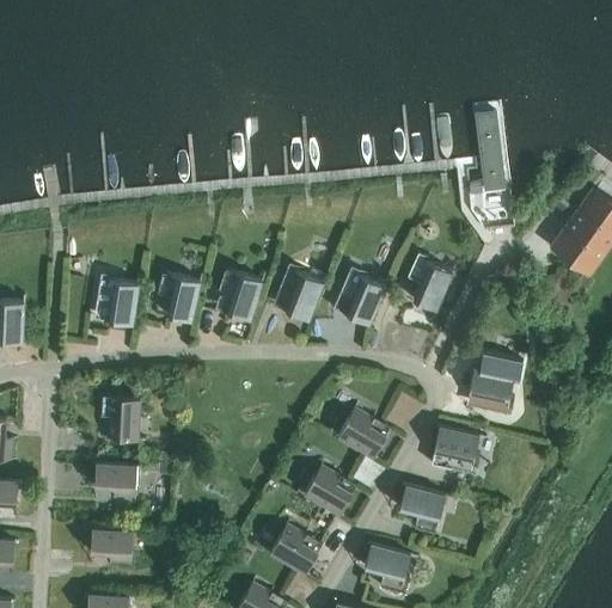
[(496,110),(475,112),(484,188),(505,185),(496,110)]
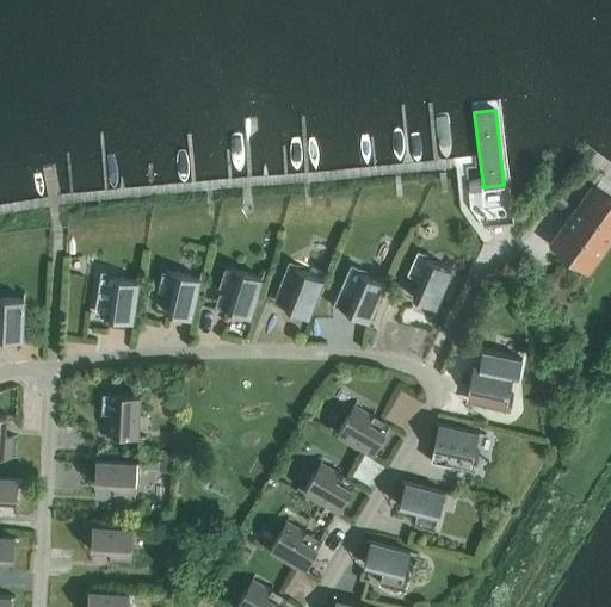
[(482,181),(470,184),(471,190),(471,193),(477,193),(483,192),(482,181)]
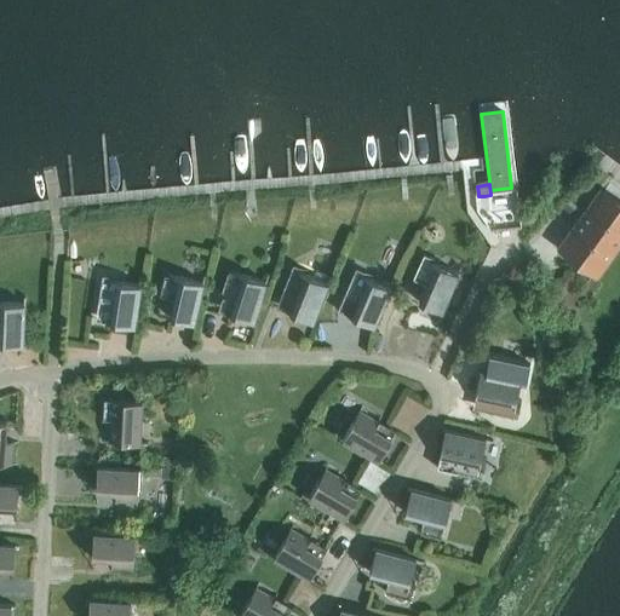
[(597,272),(619,240),(619,211),(602,199),(564,248),(597,272)]
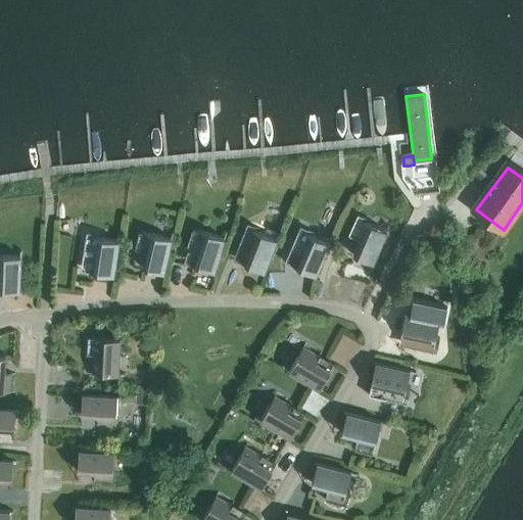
[(368,226),(357,221),(349,238),(361,242),(359,246),(353,257),(372,266),(371,268),(372,269),(389,228),(388,228),(386,233),(368,225),(368,226)]
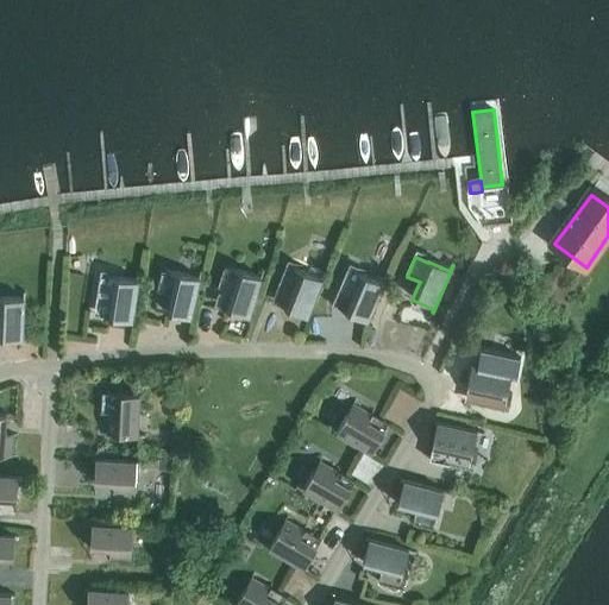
[(301,272),(287,268),(280,288),(293,292),(290,297),(284,310),(307,319),(306,322),(307,322),(326,275),(324,275),(321,281),(301,272)]
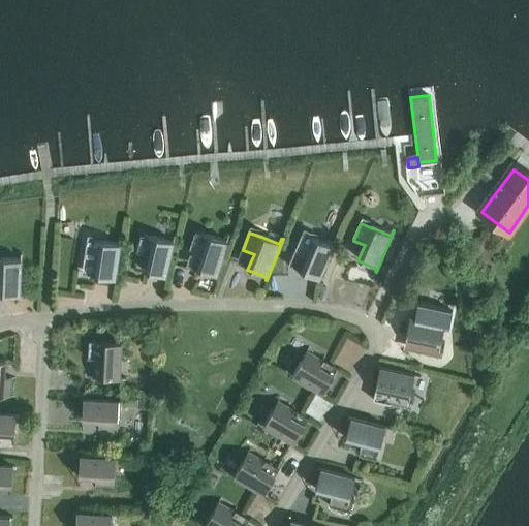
[(208,238),(195,234),(190,251),(201,255),(200,259),(196,272),(216,277),(215,280),(216,280),(229,238),(228,238),(226,243),(208,237),(208,238)]
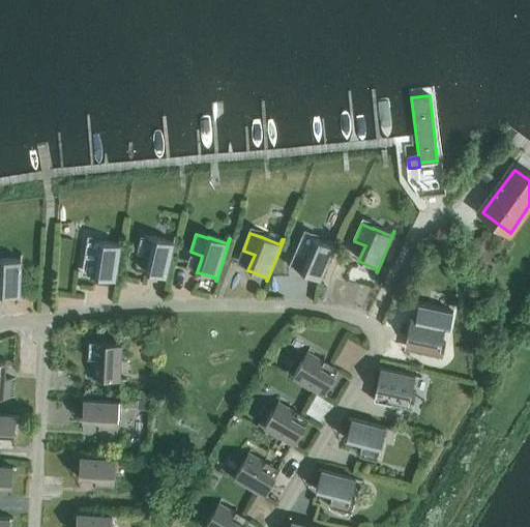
[(303,236),(290,269),(319,282),(318,284),(319,285),(336,243),(335,243),(333,249),(316,240),(315,241),(303,236)]
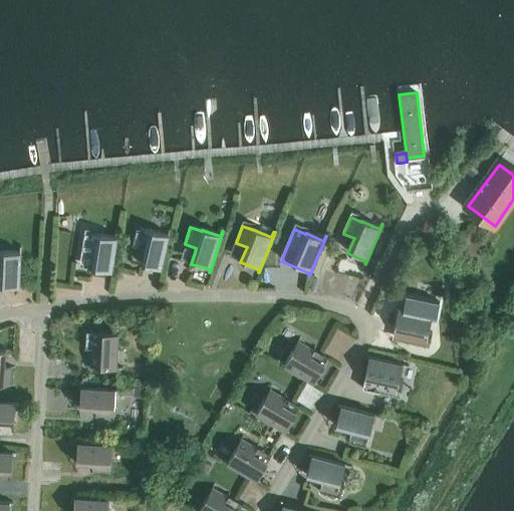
[(432,245),(436,236),(420,229),(416,237),(432,245)]
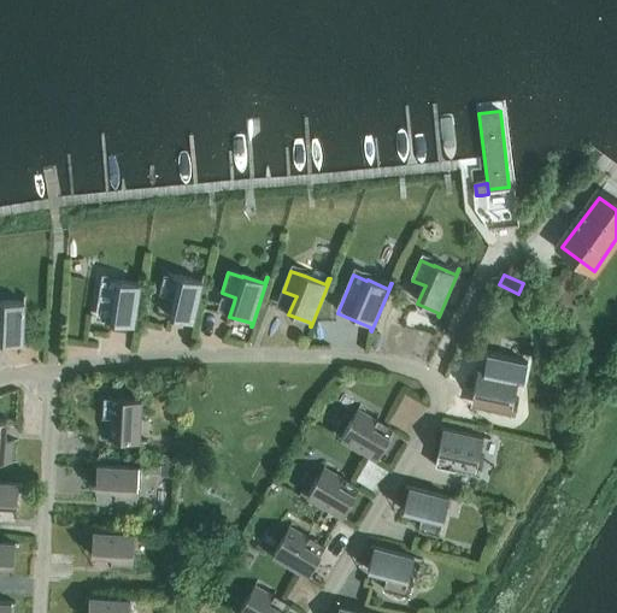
[(180,280),(165,276),(160,298),(174,300),(172,305),(169,319),(192,325),(192,328),(193,329),(205,277),(204,277),(201,284),(180,278),(180,280)]
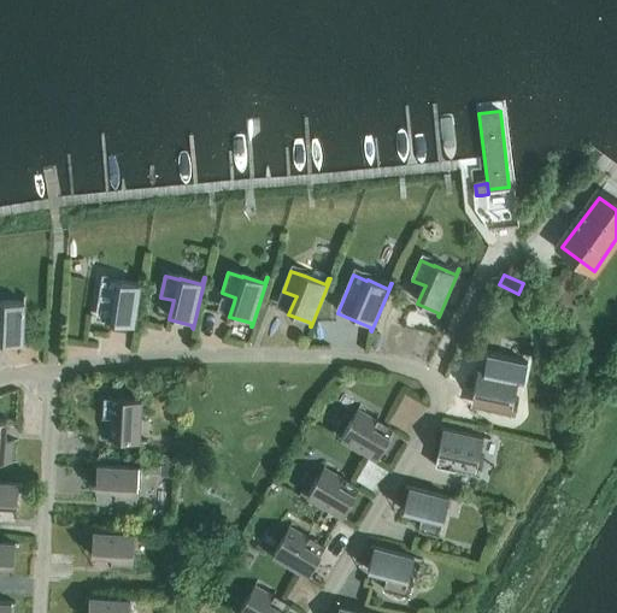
[(585,299),(595,286),(587,280),(577,294),(585,299)]
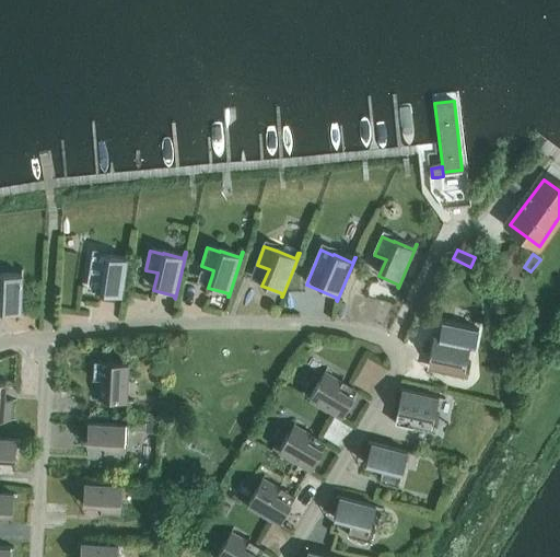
[(120,301),(121,302),(129,255),(128,255),(127,260),(106,257),(106,258),(93,256),(90,276),(103,278),(102,282),(100,296),(120,299),(120,301)]
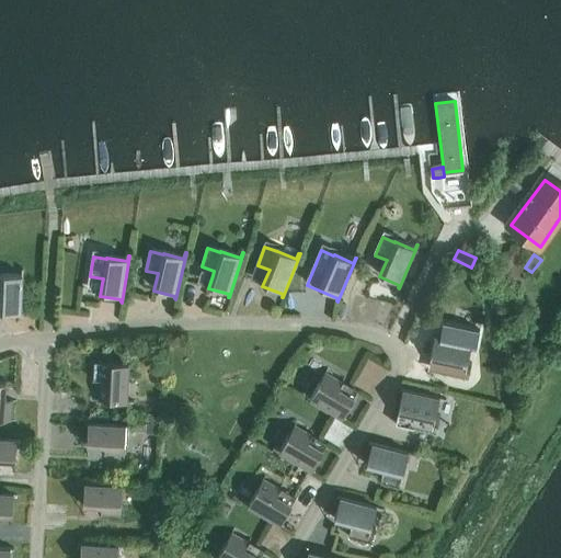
[(521,282),(516,269),(502,273),(506,286),(521,282)]
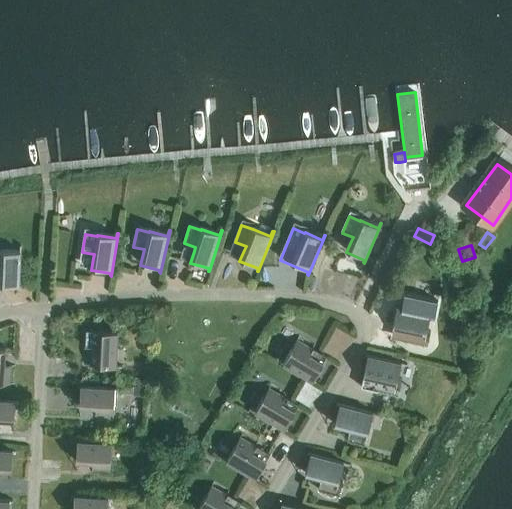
[(19,291),(21,247),(20,247),(20,253),(1,252),(0,252),(0,287),(18,288),(18,290),(19,291)]
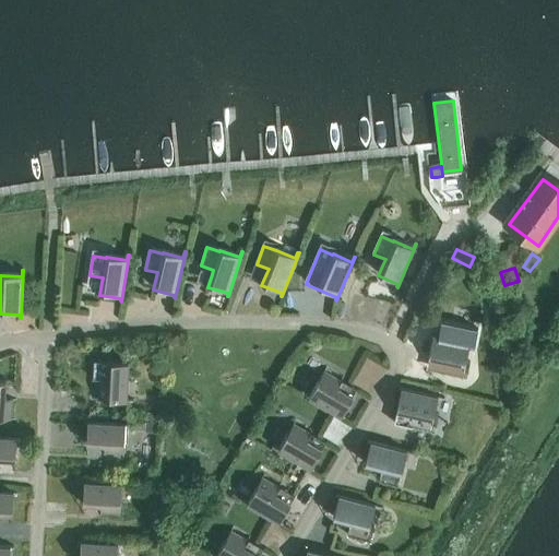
[(432,338),(428,358),(441,362),(447,362),(443,375),(463,379),(465,366),(466,366),(470,347),(475,349),(478,332),(441,323),(438,338),(430,335),(430,338),(432,338)]
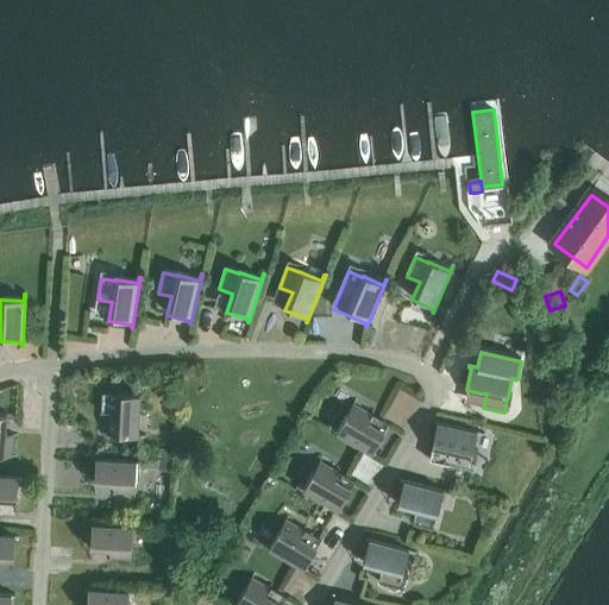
[(139,438),(140,397),(115,396),(115,411),(115,416),(102,415),(101,436),(114,438),(145,439),(145,438),(139,438)]
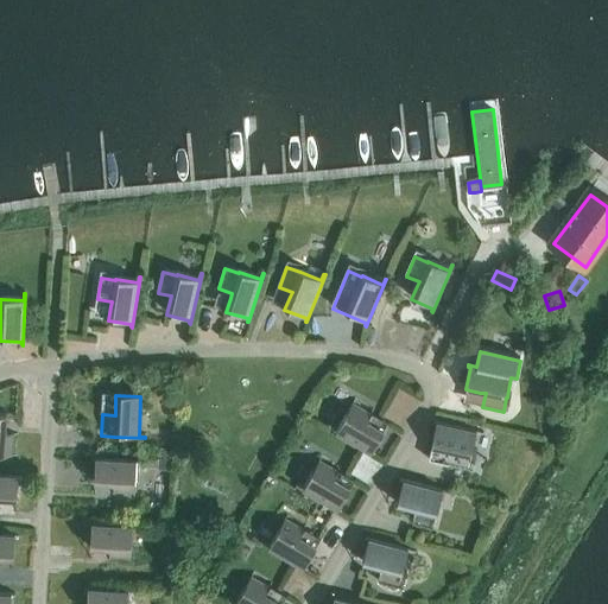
[(367,424),(374,412),(355,401),(349,413),(348,413),(337,432),(331,428),(330,430),(375,456),(375,455),(373,453),(385,433),(372,426),(367,424)]
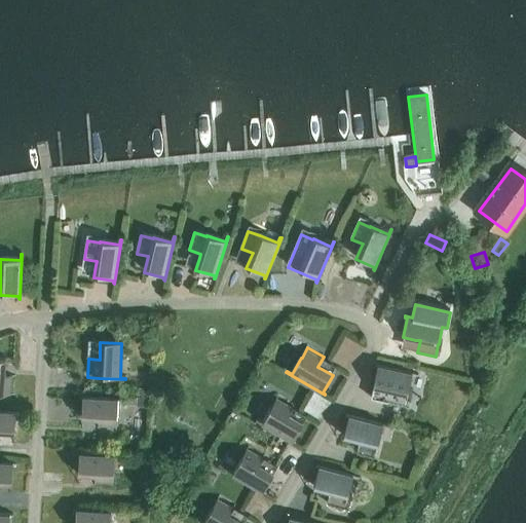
[(5,373),(6,361),(0,360),(0,396),(3,397),(14,397),(15,378),(4,378),(5,373)]
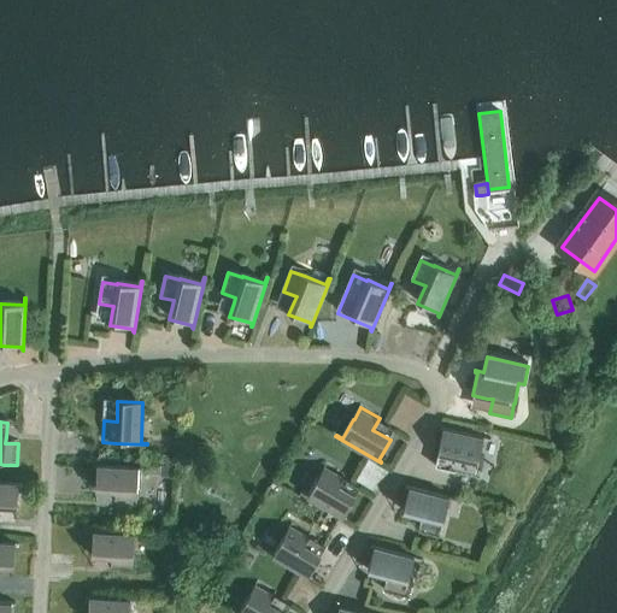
[(438,454),(435,469),(454,472),(475,477),(479,464),(485,441),(491,442),(491,441),(440,430),(440,431),(442,431),(438,454)]
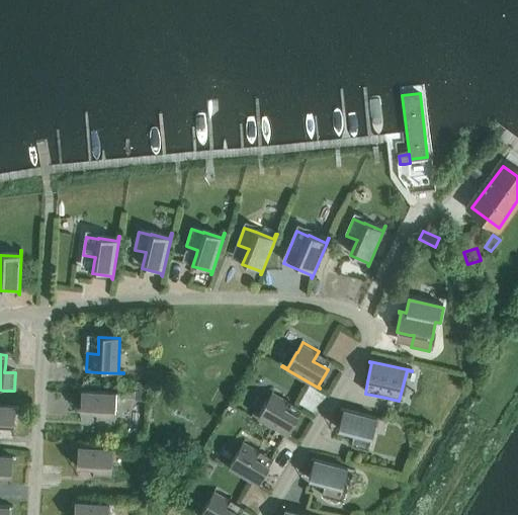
[(284,410),(290,401),(274,392),(268,401),(258,417),(253,415),(253,416),(290,437),(291,436),(289,435),(298,418),(288,412),(284,410)]
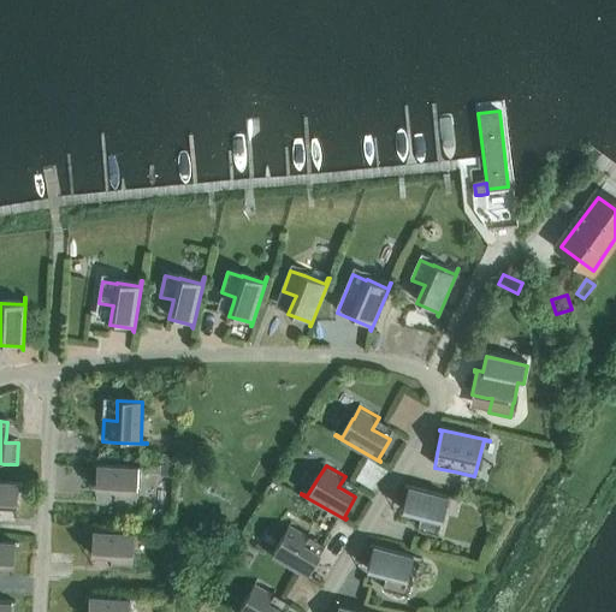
[(146,471),(146,470),(94,467),(94,468),(96,469),(95,492),(111,493),(116,493),(114,506),(136,507),(137,493),(138,471),(146,471)]
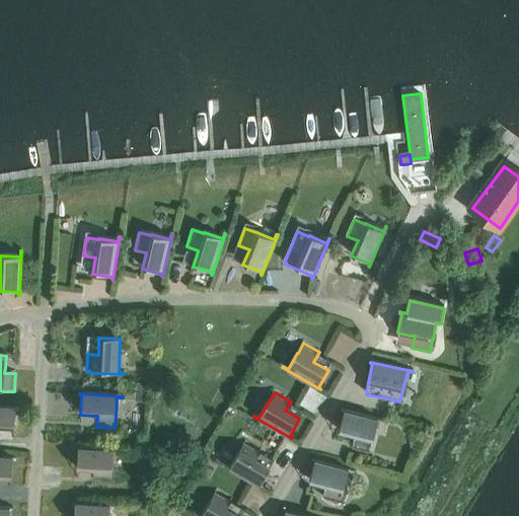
[(0,428),(2,429),(15,430),(16,410),(19,410),(19,409),(0,407),(0,428)]
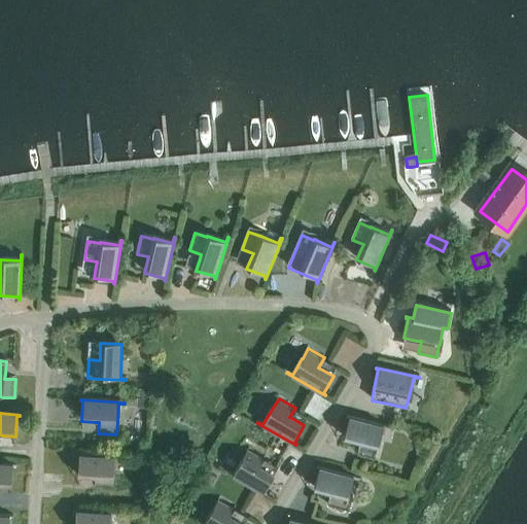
[(390,428),(347,418),(346,419),(349,419),(344,439),(356,442),(360,443),(357,455),(376,459),(379,447),(379,448),(384,428),(389,429),(390,428)]
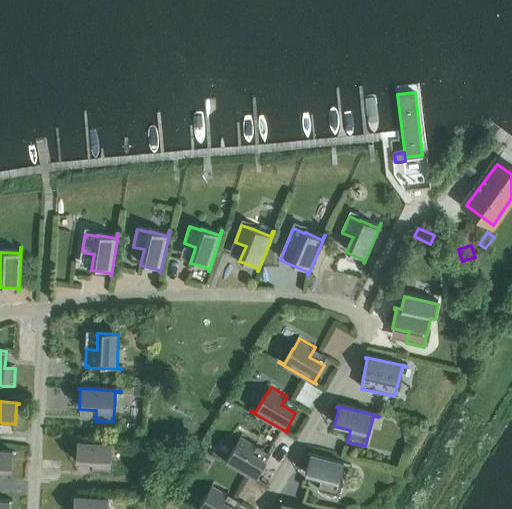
[(252,454),(258,445),(242,436),(236,445),(227,462),(222,459),(221,460),(258,482),(259,481),(257,479),(267,463),(256,456),(252,454)]
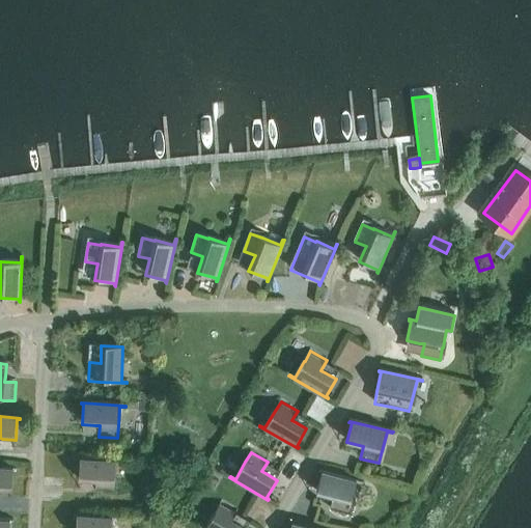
[(122,464),(122,462),(78,460),(78,461),(80,461),(79,481),(91,482),(91,481),(96,482),(95,493),(114,494),(115,482),(116,463),(122,464)]
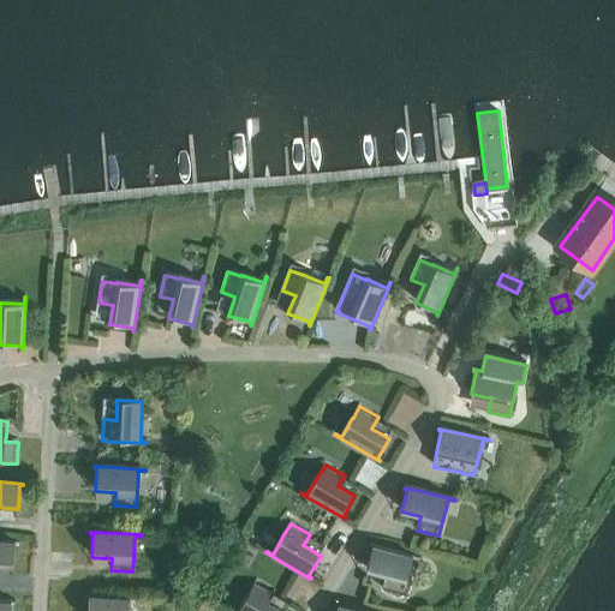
[(19,545),(19,544),(0,541),(0,567),(15,568),(16,545),(19,545)]
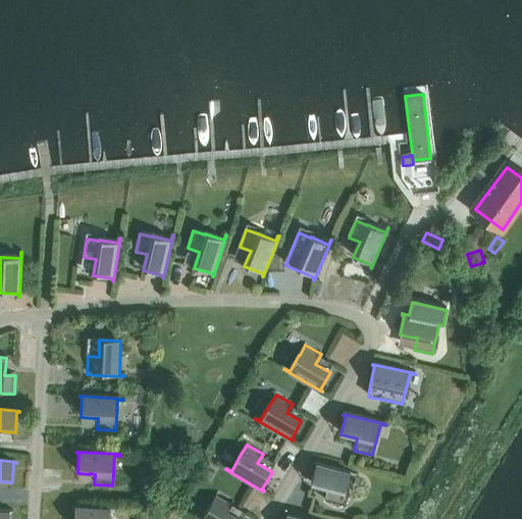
[(357,475),(314,464),(313,465),(316,466),(311,484),(323,488),(323,487),(327,488),(324,501),(343,505),(346,494),(351,474),(356,476),(357,475)]
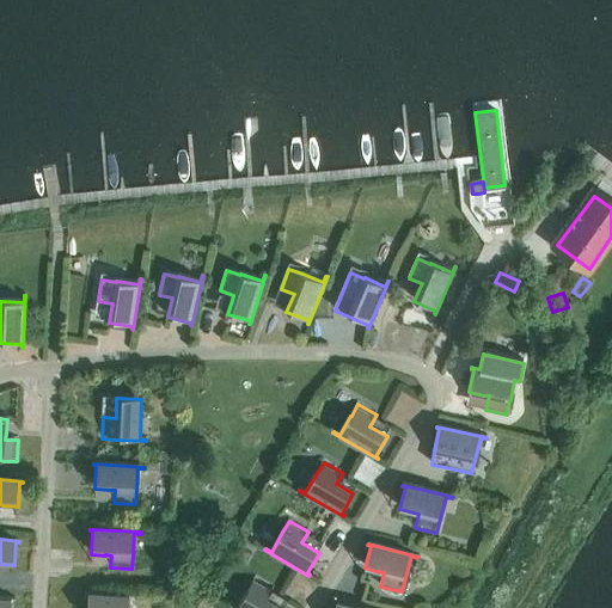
[(268,601),(274,589),(255,578),(249,590),(238,607),(231,607),(277,607),(271,603),(268,601)]
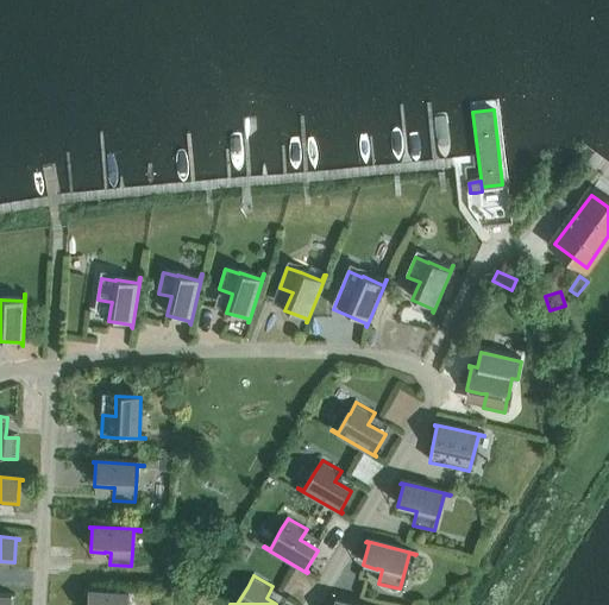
[(137,596),(137,594),(85,592),(85,593),(88,593),(87,604),(129,604),(130,596),(137,596)]
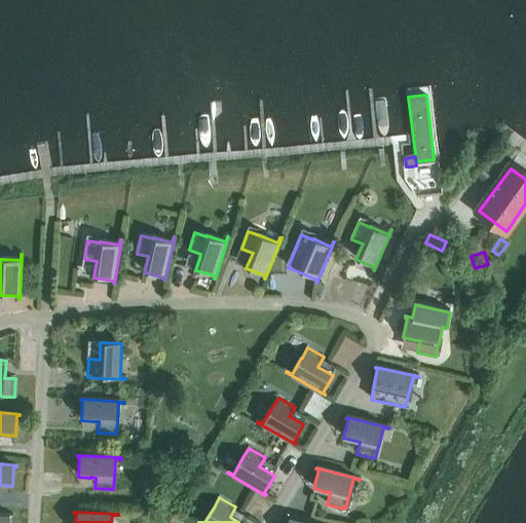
All buildings are outlined.
